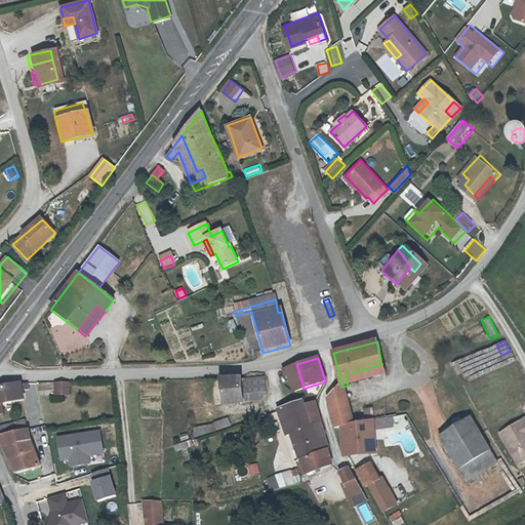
[(295,392),(304,389),(296,364),(285,368),(287,374),(290,376),(295,392)]
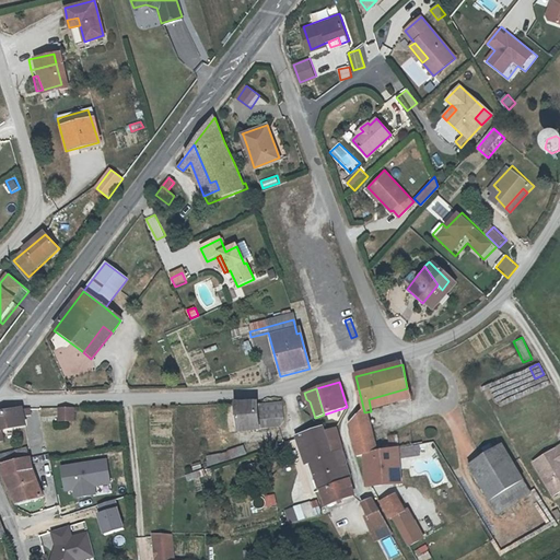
[(369,399),(371,411),(409,400),(407,388),(369,399)]
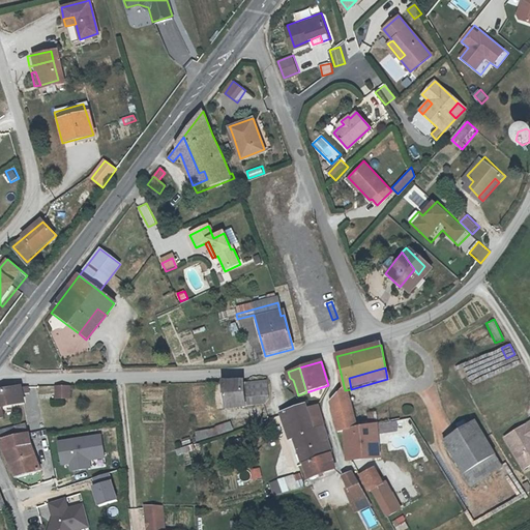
[(228,385),(231,411),(267,404),(275,399),(270,382),(247,386),(246,382),(235,384),(228,385)]
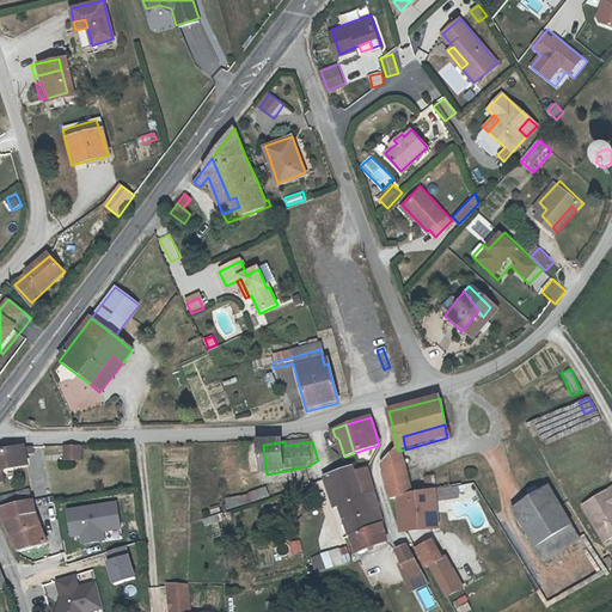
[(63,450),(63,460),(79,460),(79,448),(63,450)]
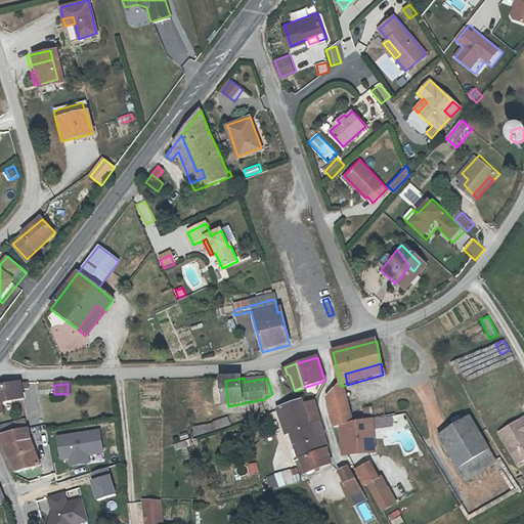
[(0,388),(0,412),(1,412),(0,408),(0,402),(23,397),(20,392),(28,391),(27,386),(19,387),(19,385),(15,385),(0,388)]
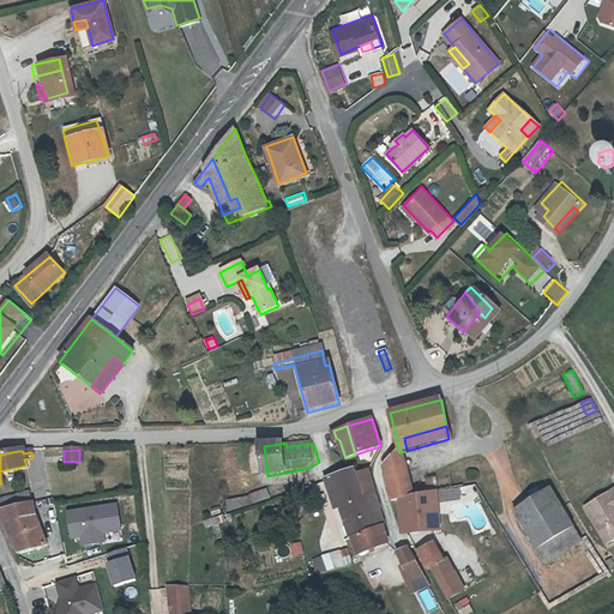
[(410,498),(399,452),(383,469),(390,499),(398,499),(410,498)]
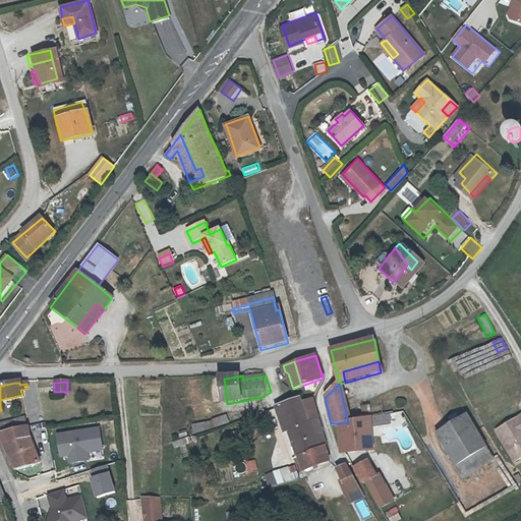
[(300,458),(326,448),(319,418),(307,421),(302,403),(298,399),(285,403),(278,405),(278,408),(286,431),(290,430),(300,458)]
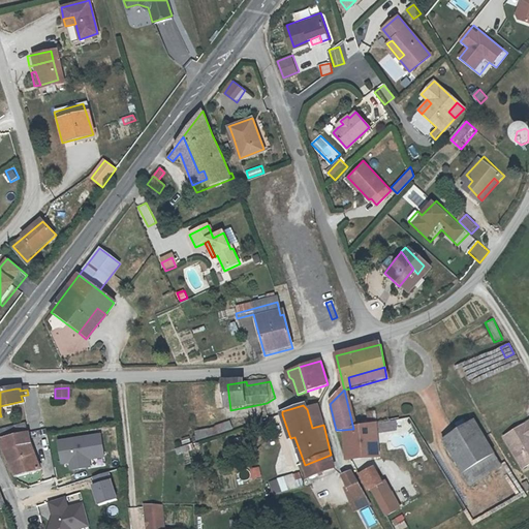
[(317,405),(307,409),(312,428),(323,425),(317,405)]
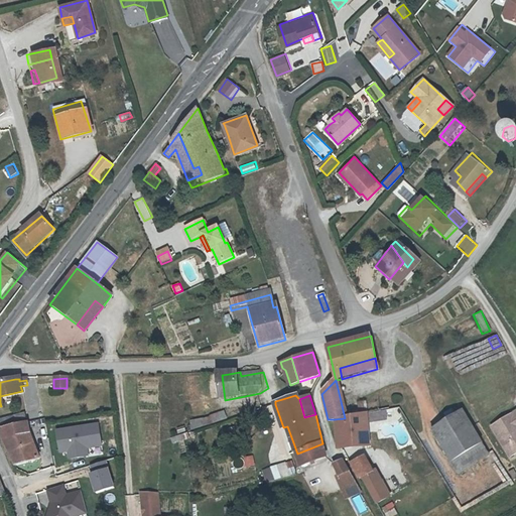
[(369,414),(367,405),(358,407),(360,416),(369,414)]
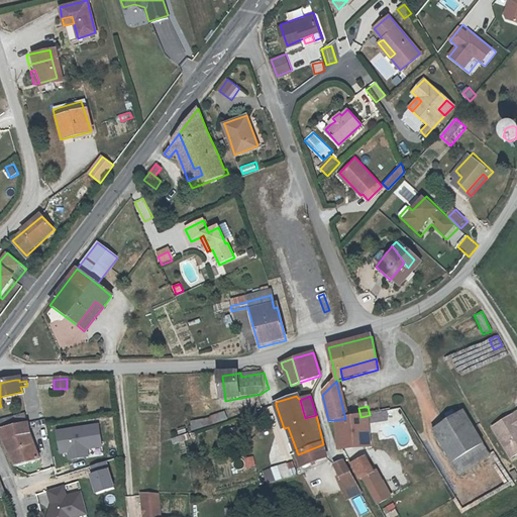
[(516,409),(492,424),(511,455),(516,450),(516,409)]
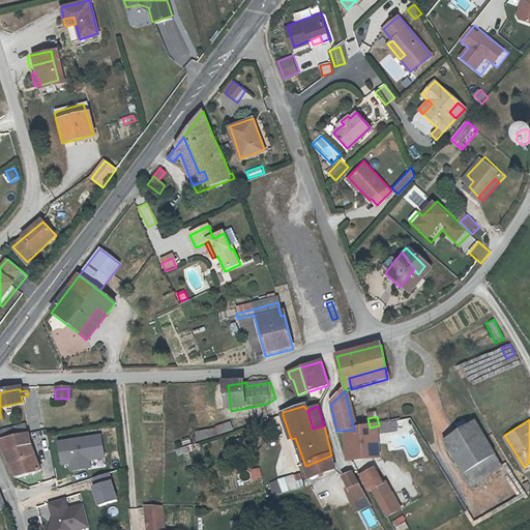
[(468,483),(481,475),(501,464),(475,420),(447,437),(442,440),(453,460),(468,483)]
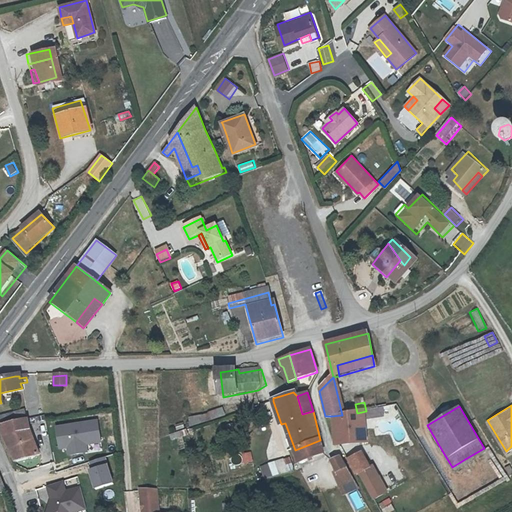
[(222,407),(205,413),(208,419),(225,412),(222,407)]
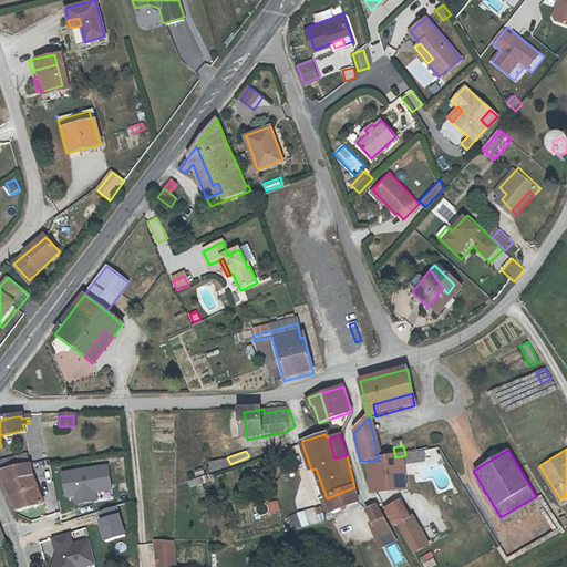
[(0,472),(7,487),(35,477),(28,456),(0,463),(0,472)]
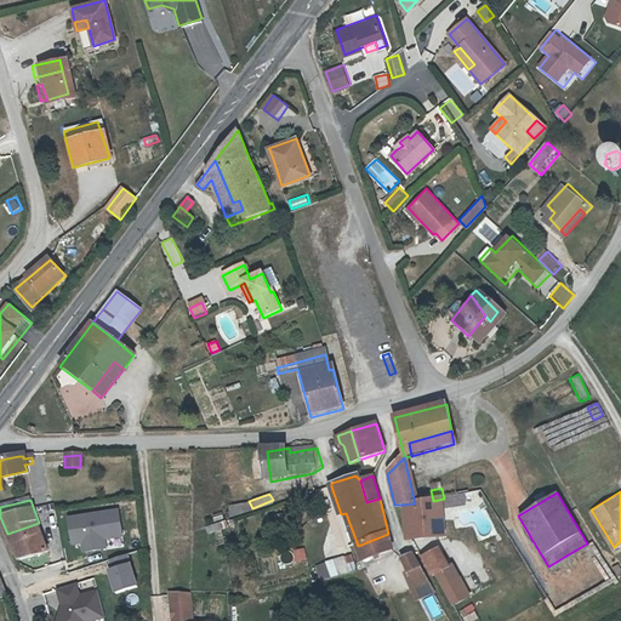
[(233,516),(252,508),(249,501),(229,506),(233,516)]
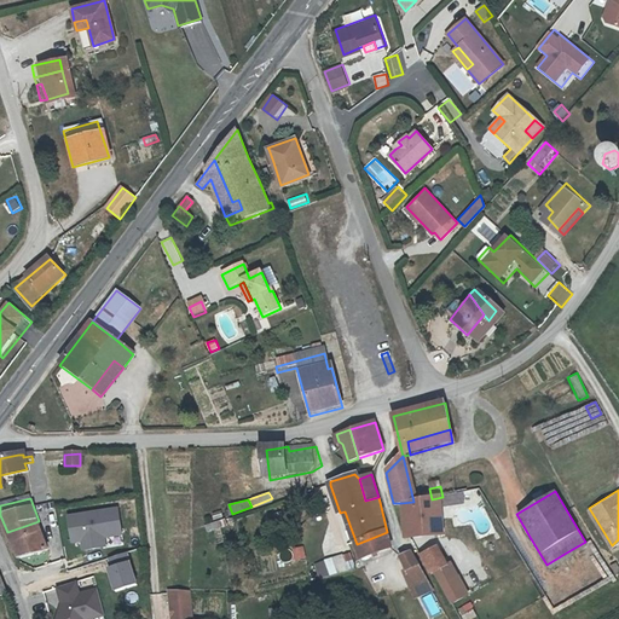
[(401,503),(401,537),(422,538),(441,538),(440,518),(426,518),(424,502),(414,502),(401,503)]
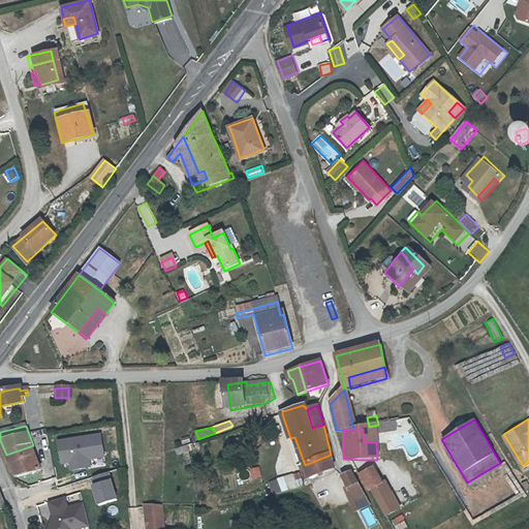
[(60,440),(63,466),(71,465),(72,472),(93,470),(92,461),(107,459),(104,435),(60,440)]
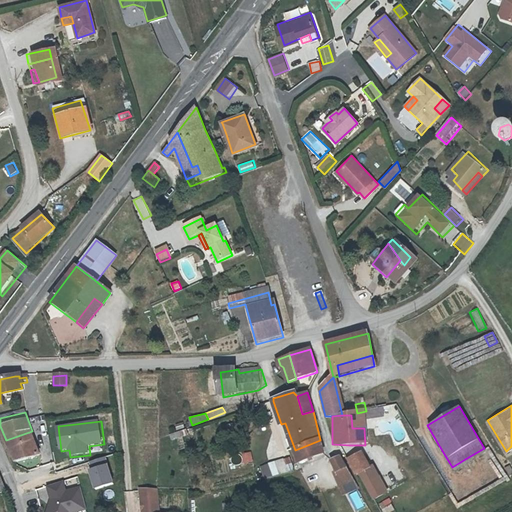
[(42,454),(32,431),(6,440),(15,459),(42,454)]
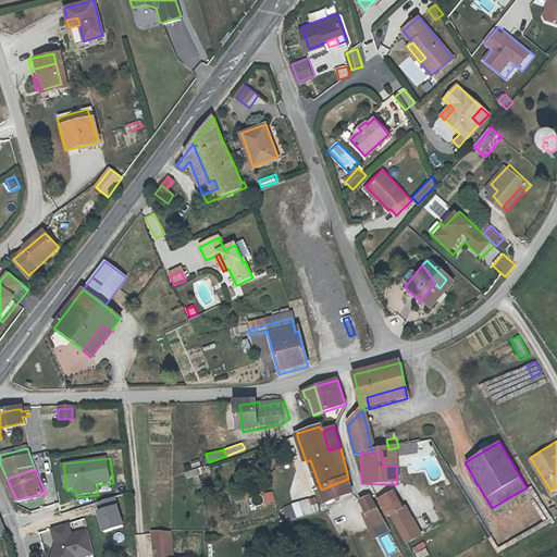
[(353,495),(348,479),(321,490),(326,504),(353,495)]
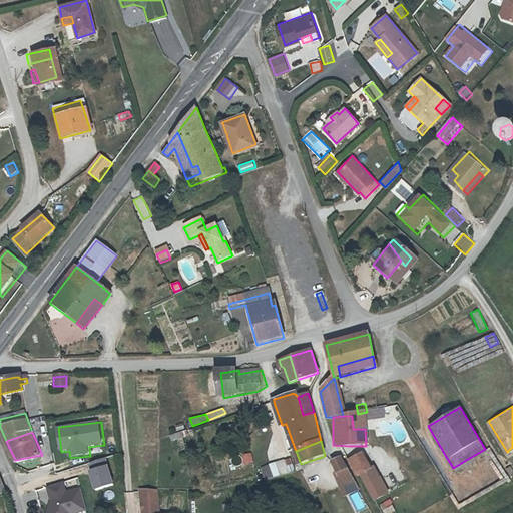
[(253,454),(244,455),(245,465),(254,464),(253,454)]
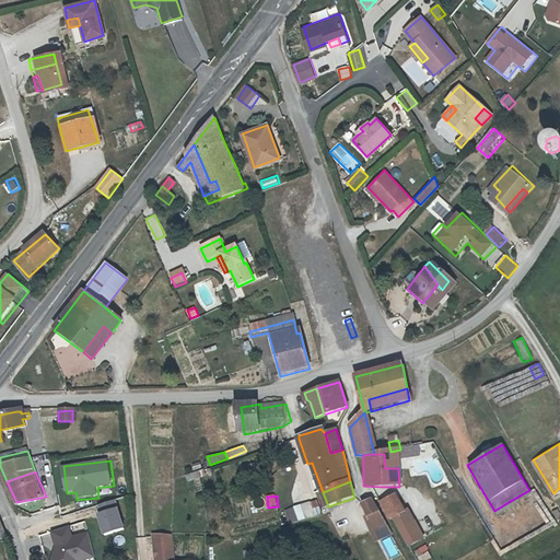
[(393,520),(403,513),(393,497),(383,503),(393,520)]
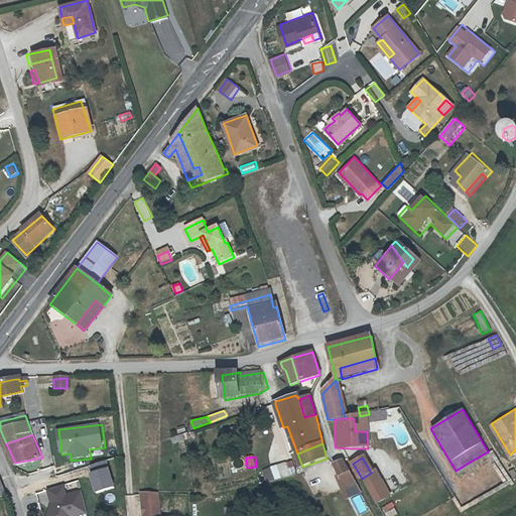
[(91,465),(92,474),(110,471),(108,462),(91,465)]
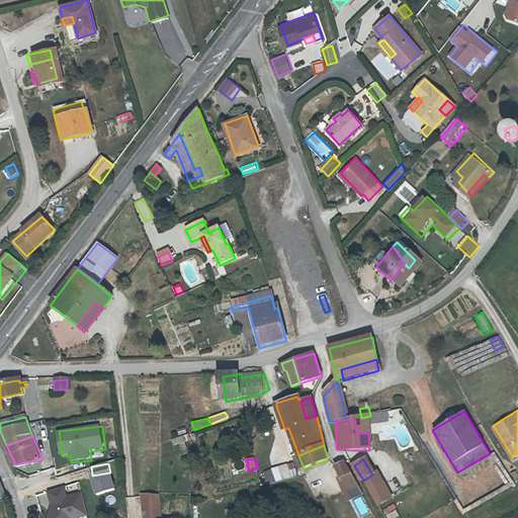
[(348,464),(340,467),(345,477),(343,478),(349,491),(361,485),(350,465),(348,464)]
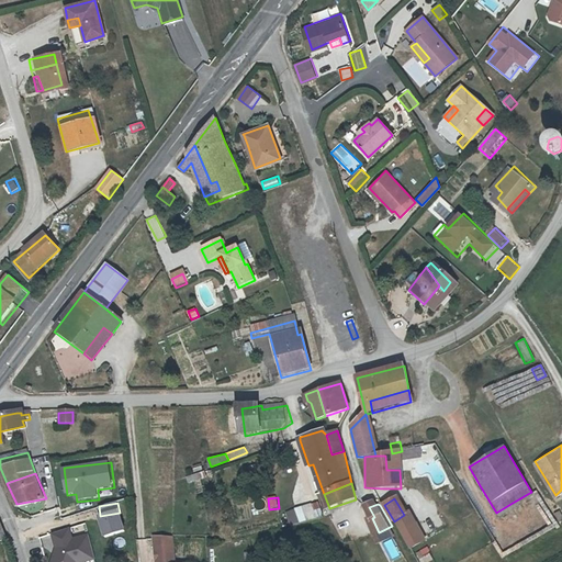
[(321,505),(288,510),(291,526),(324,520),(321,505)]
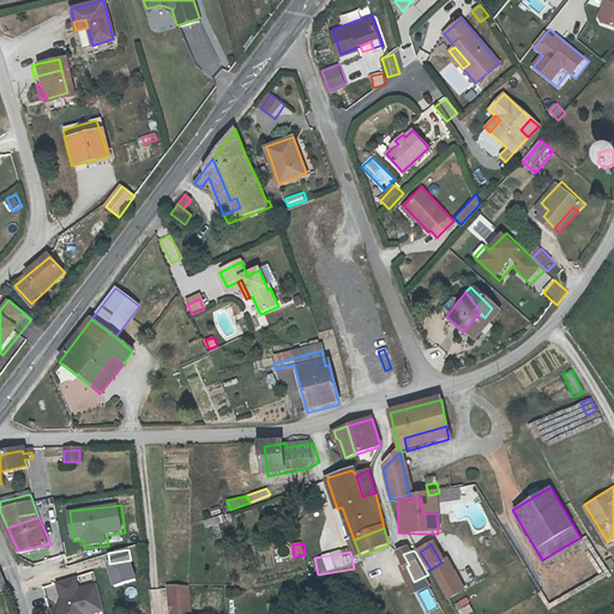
[(133,559),(110,566),(118,591),(142,583),(133,559)]
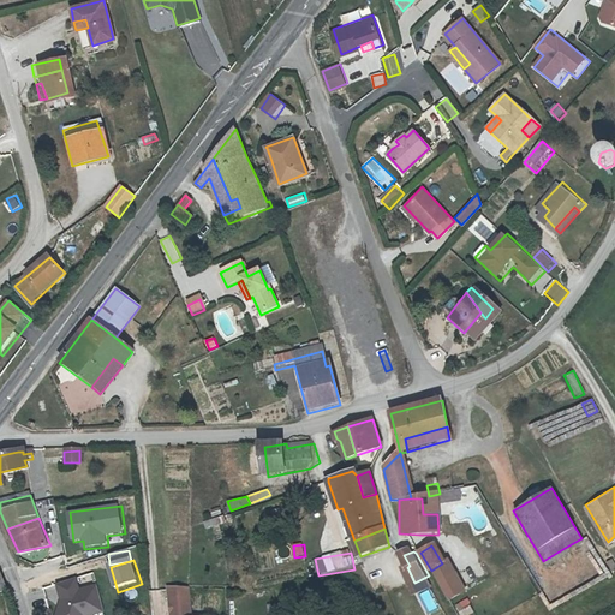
[(79,578),(45,589),(52,614),(103,614),(107,614),(99,585),(82,589),(79,578)]
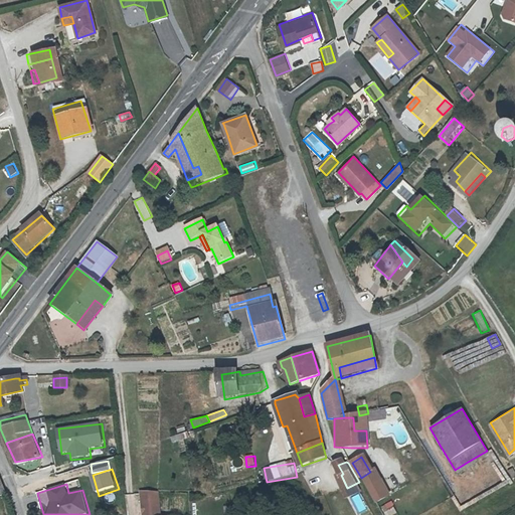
[(141,493),(142,500),(158,498),(157,491),(141,493)]
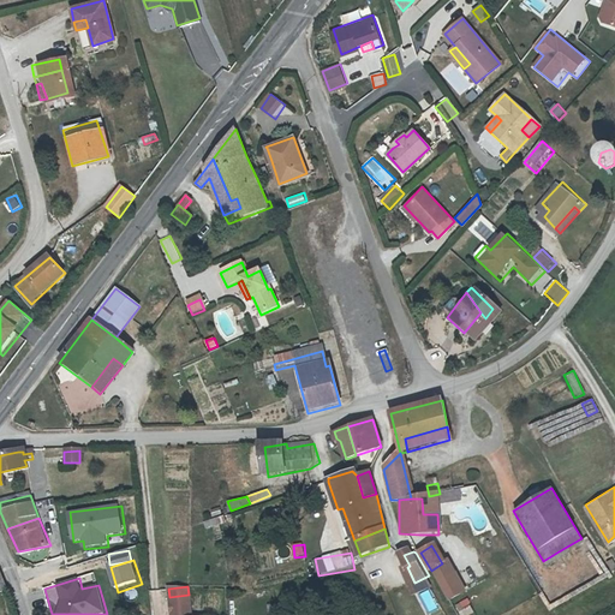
[(43,591),(36,593),(40,605),(47,603),(43,591)]
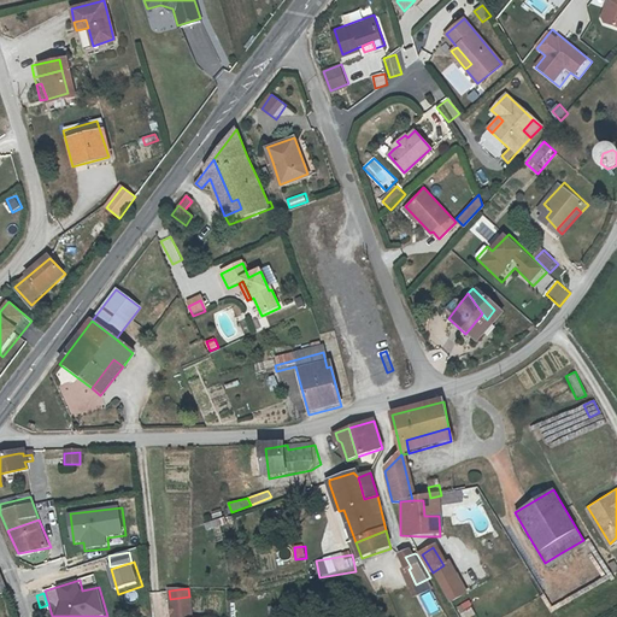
[(423,597),(430,613),(439,610),(433,593),(423,597)]
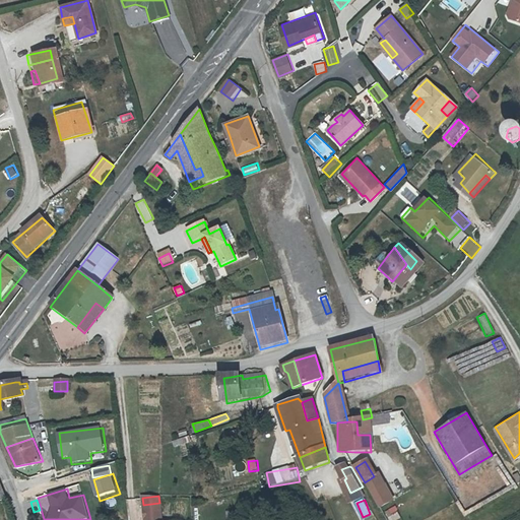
[(161,519),(159,503),(143,505),(145,519),(161,519)]
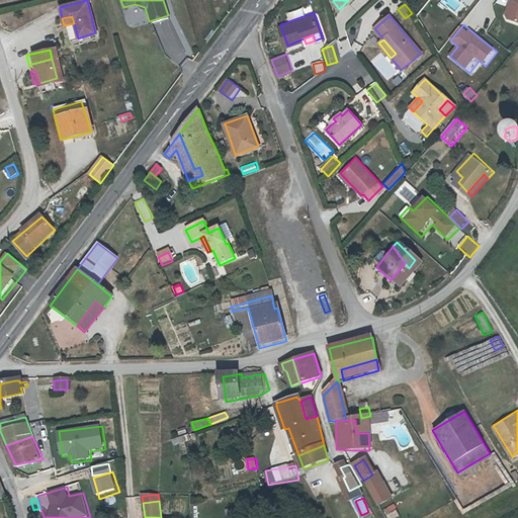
[(395,504),(384,511),(387,517),(398,517),(402,516),(395,504)]
